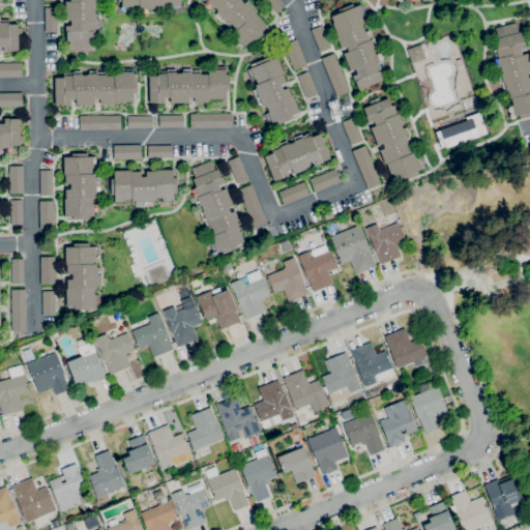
[(70,52),(70,41),(67,41),(67,32),(66,32),(65,26),(71,26),(70,21),(66,21),(65,1),(70,1),(70,0),(98,0),(98,6),(95,6),(95,12),(96,12),(96,15),(98,15),(98,22),(97,22),(97,31),(93,31),(94,40),(90,40),(91,51),(70,52)]
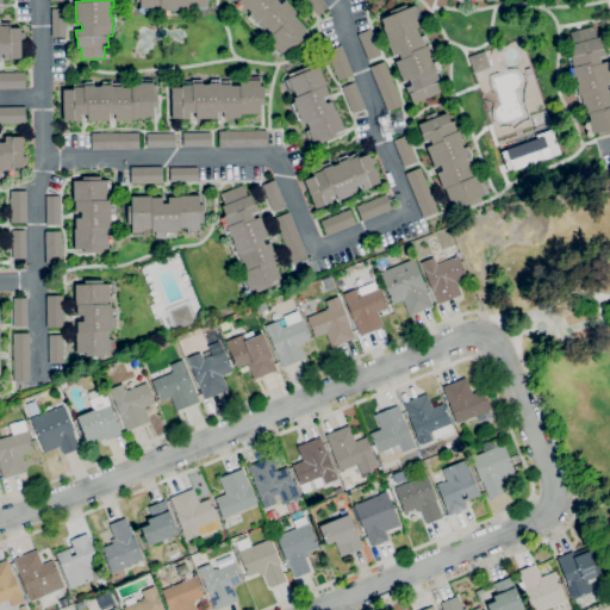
[(165,13),(165,11),(160,11),(160,7),(149,7),(149,11),(141,11),(139,7),(141,7),(141,2),(129,2),(129,0),(209,0),(209,10),(195,10),(195,7),(188,7),(188,10),(174,11),(174,13),(165,13)]
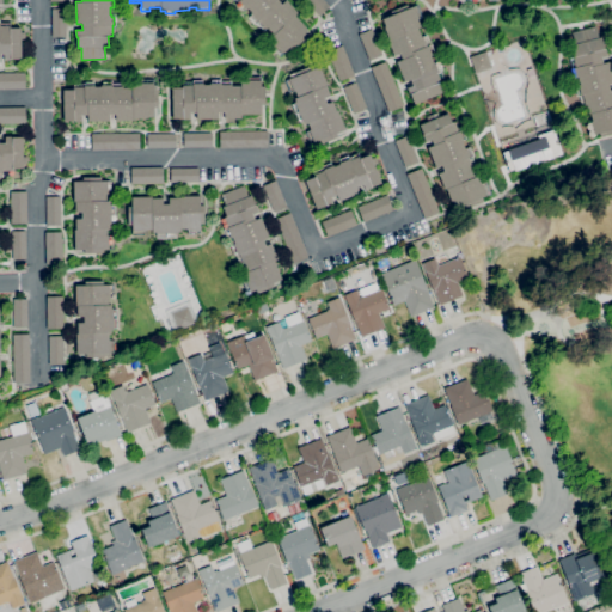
[(281,55),(273,46),(275,43),(270,38),(273,35),(267,29),(264,30),(257,23),(256,24),(249,17),(252,13),(246,7),(243,11),(237,4),(238,1),(237,0),(279,0),(282,4),(286,0),(298,12),(295,14),(308,30),(301,37),(304,40),(291,51),(287,49),(281,55)]
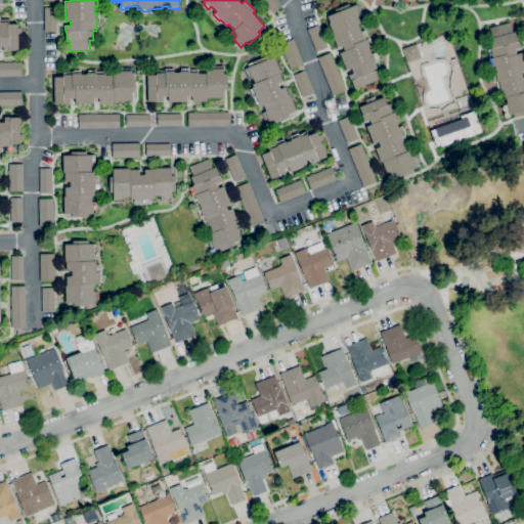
[(273,13),(260,0),(277,0),(282,5),(273,13)]
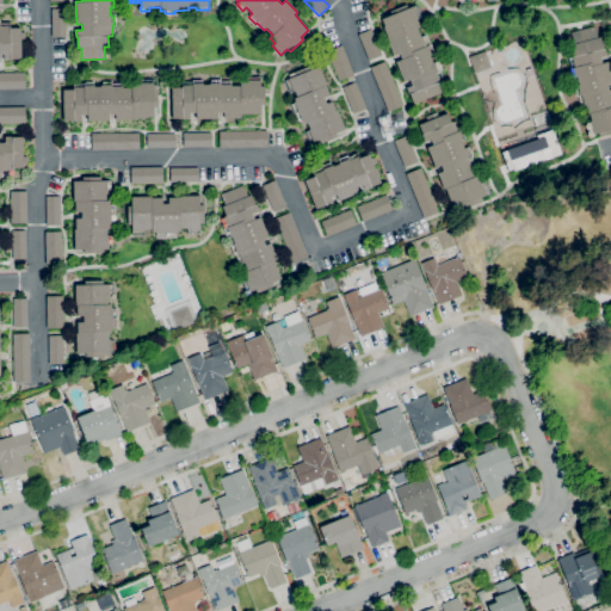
[(413,105),(407,88),(413,86),(411,80),(403,82),(396,62),(401,60),(400,54),(394,56),(382,28),(384,26),(381,19),(392,16),(389,11),(406,5),(408,8),(415,5),(420,17),(418,18),(418,19),(417,19),(420,26),(417,28),(420,37),(421,36),(425,35),(429,44),(430,44),(440,71),(439,71),(444,80),(442,81),(445,92),(413,105)]
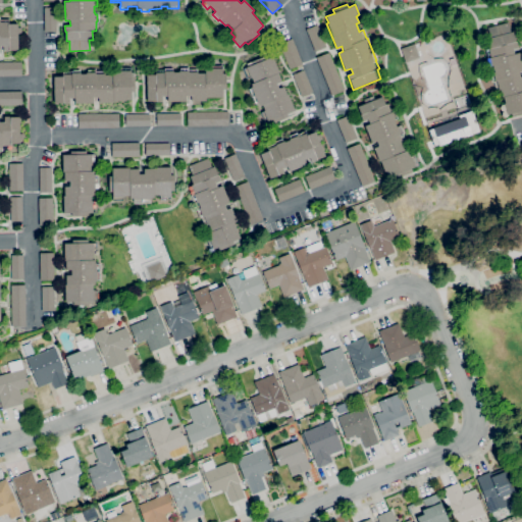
[(0,19),(9,19),(9,21),(8,21),(8,23),(18,23),(18,28),(21,28),(22,39),(18,39),(18,50),(9,50),(9,51),(3,51),(3,46),(0,46),(0,19)]
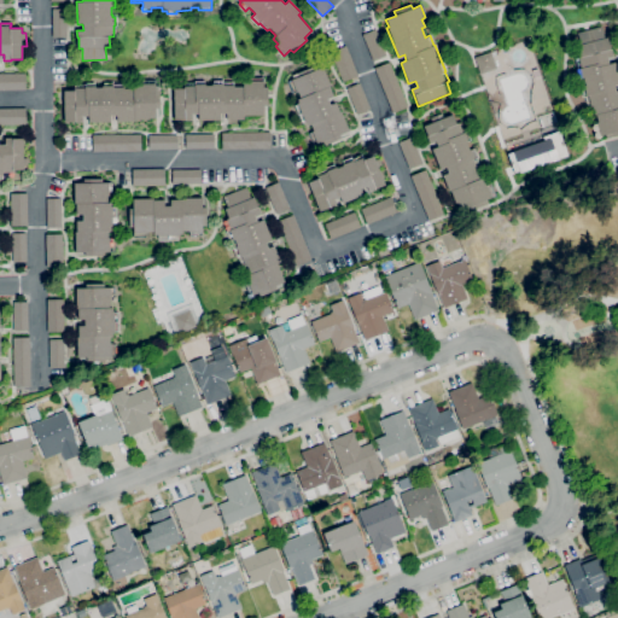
[(617,134),(605,139),(605,135),(601,135),(598,136),(594,123),(598,122),(595,115),(593,116),(588,95),(583,97),(576,69),(578,69),(576,59),(579,58),(577,45),(581,45),(577,33),(601,27),(605,38),(607,38),(611,50),(613,57),(607,58),(608,64),(614,62),(617,75),(617,85),(614,86),(616,92),(617,91),(617,134)]
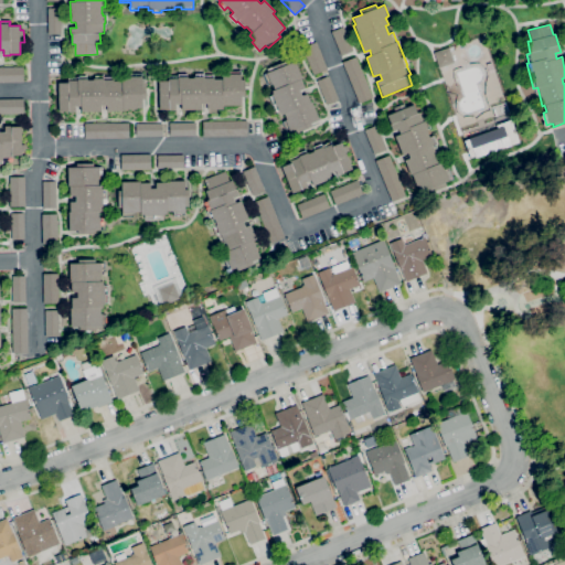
[(340,56),(331,32),(343,27),(353,51),(340,56)]
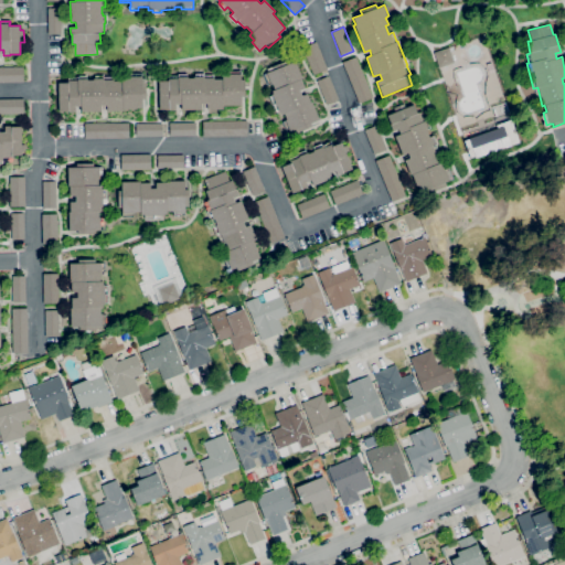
[(439,67),(434,52),(449,48),(455,63),(439,67)]
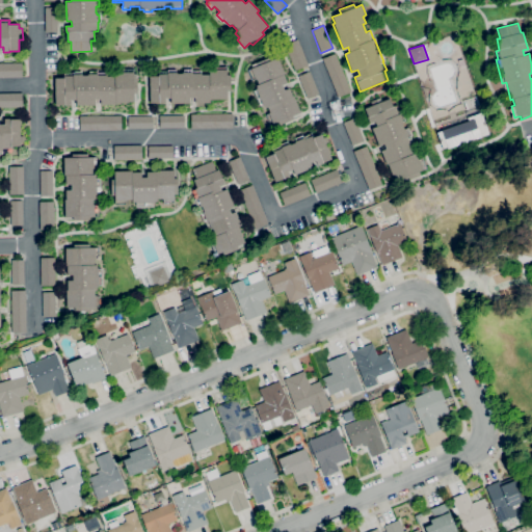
[(338,98),(322,58),(336,53),(351,92),(338,98)]
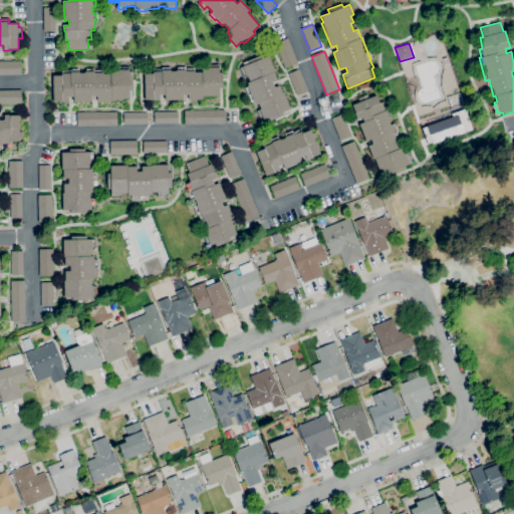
[(270,120),(269,118),(264,120),(263,119),(261,120),(257,110),(261,109),(259,103),(255,105),(254,101),(251,101),(245,86),(248,85),(247,82),(249,81),(247,76),(246,77),(246,76),(244,77),(240,67),(244,66),(242,62),(260,55),(261,58),(269,55),(275,71),(274,71),(277,80),(274,82),(275,86),(279,85),(282,93),(284,93),(290,108),(282,112),(283,115),(270,120)]
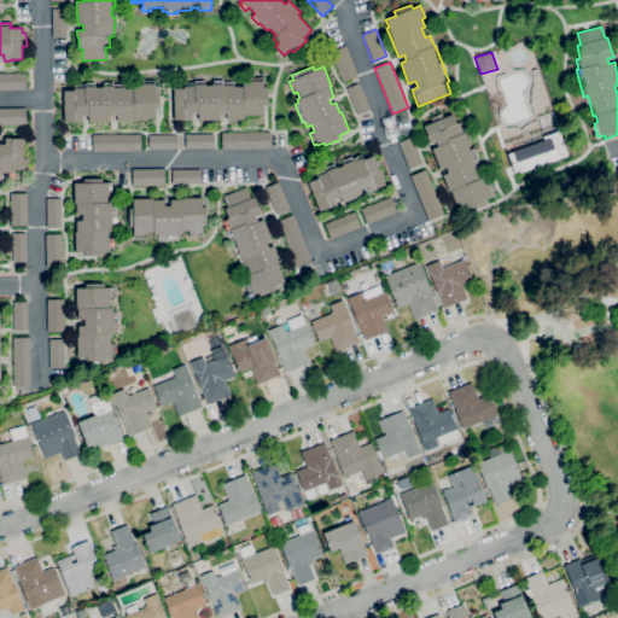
[(0,89),(0,73),(24,73),(25,89),(0,89)]
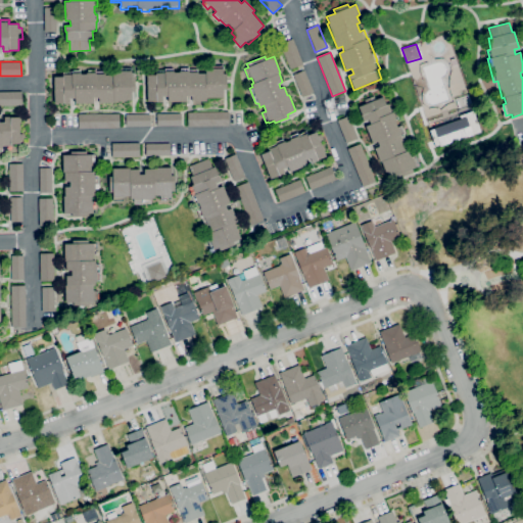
[(187,102),(168,102),(168,97),(162,97),(162,102),(147,102),(147,76),(155,76),(155,70),(164,70),(164,68),(173,68),(173,72),(174,72),(174,73),(181,73),(180,68),(188,68),(188,69),(197,69),(197,72),(198,73),(205,73),(205,68),(212,68),(212,65),(223,65),(223,68),(223,74),(227,74),(227,88),(224,88),(224,97),(206,97),(206,101),(192,101),(192,96),(187,96),(187,102)]
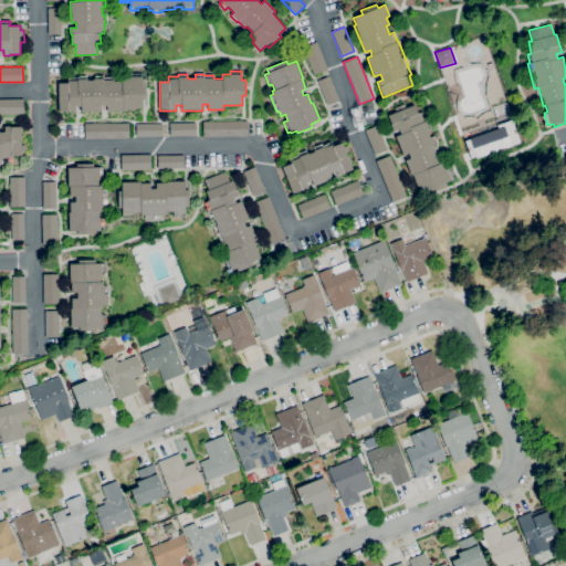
[(81,112),(81,106),(75,106),(75,112),(59,112),(59,83),(67,83),(67,81),(67,79),(77,77),(77,76),(86,76),(86,79),(88,79),(88,80),(94,80),(94,79),(95,79),(95,76),(103,76),(103,77),(123,77),(123,76),(142,76),(142,82),(146,82),(146,97),(143,97),(143,108),(135,108),(135,109),(123,111),(107,112),(107,106),(102,106),(102,112),(81,112)]
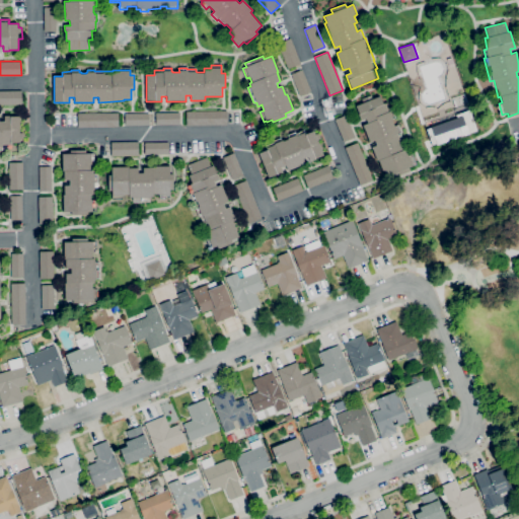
[(300,96),(291,74),(302,70),(311,91),(300,96)]
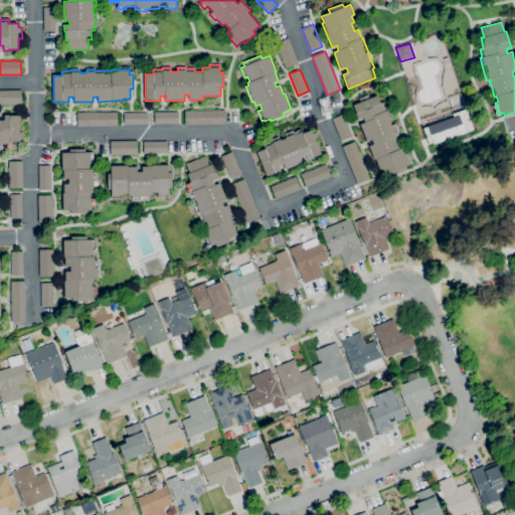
[(0,104),(0,90),(21,90),(21,104),(0,104)]
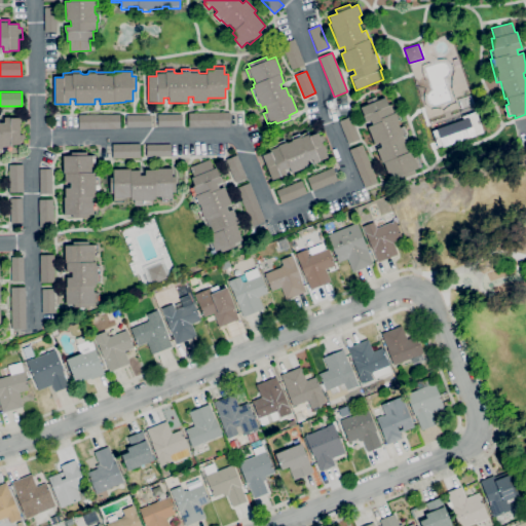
[(400,180),(398,177),(391,180),(388,174),(387,174),(382,162),(377,149),(381,147),(379,143),(374,145),(367,126),(372,124),(370,120),(366,122),(364,116),(361,107),(368,104),(366,100),(376,97),(377,101),(384,98),(388,105),(390,104),(390,105),(393,103),(400,119),(398,120),(399,121),(397,121),(400,127),(401,127),(404,126),(407,134),(405,135),(409,143),(406,144),(409,152),(412,151),(414,157),(417,156),(421,167),(418,168),(414,171),(415,174),(400,180)]
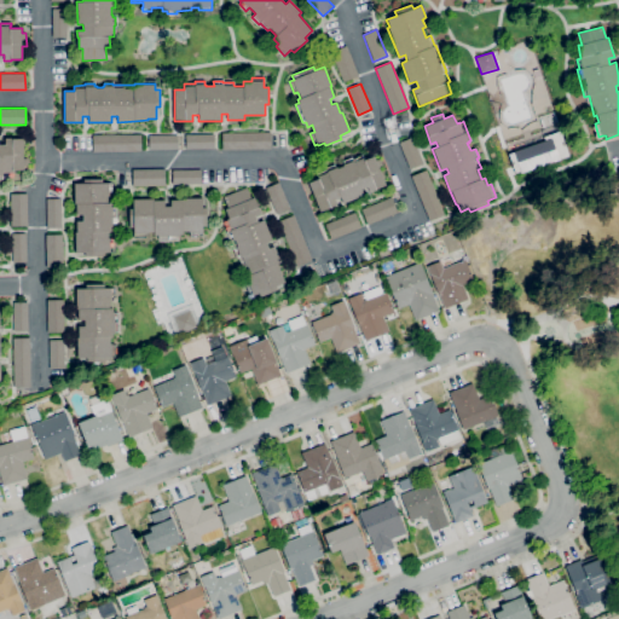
[(223,150),(223,133),(271,133),(271,149),(223,150)]
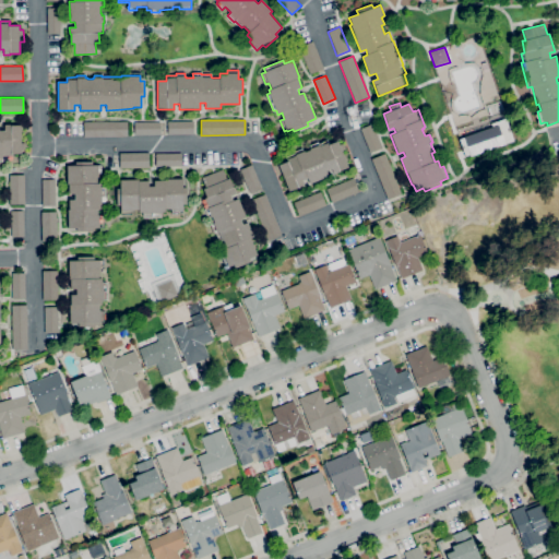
[(168,134),(167,121),(192,121),(193,134),(168,134)]
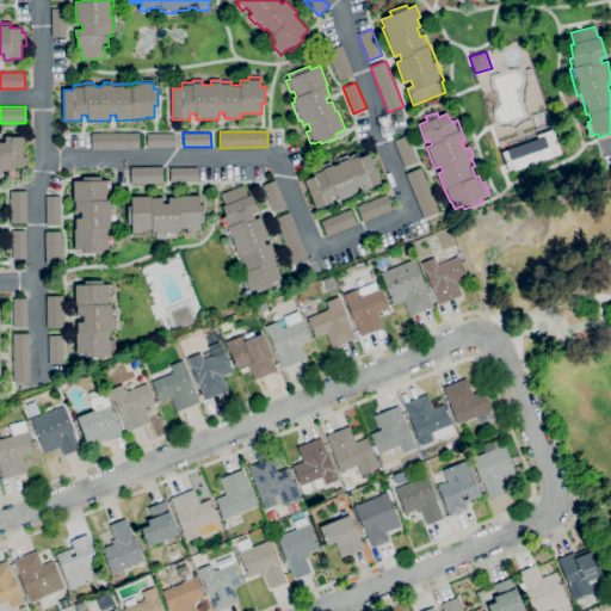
[(405,167),(394,141),(407,135),(418,161),(405,167)]
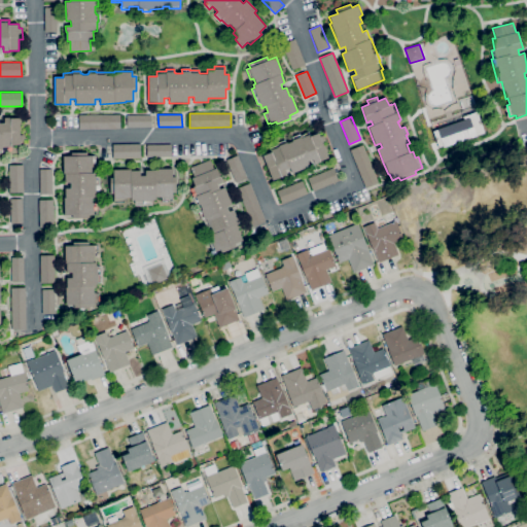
[(0,123),(5,123),(4,117),(11,117),(11,118),(20,117),(21,135),(24,135),(25,140),(21,140),(21,144),(11,144),(11,147),(11,149),(2,149),(2,151),(0,151),(0,123)]
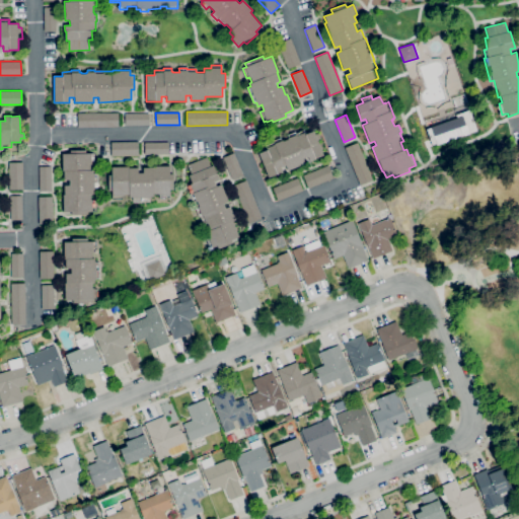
[(425,128),(431,145),(467,134),(461,117),(425,128)]
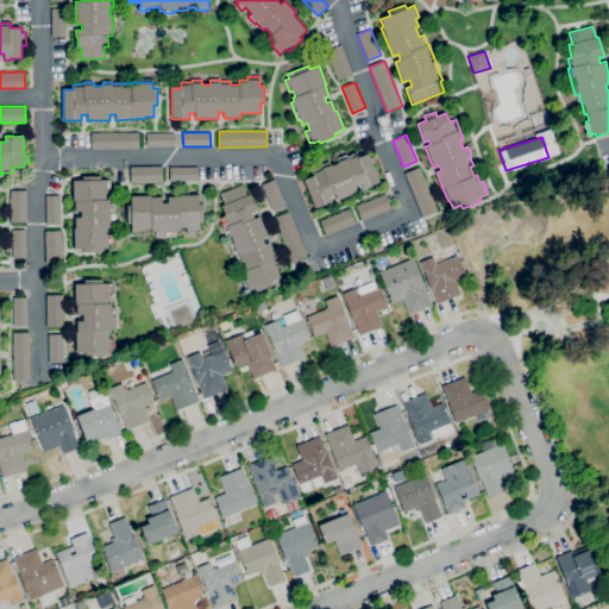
[(314,212),(306,193),(308,193),(303,180),(312,176),(311,174),(312,174),(312,171),(321,168),(320,165),(330,162),(331,165),(338,163),(338,162),(339,162),(338,158),(346,155),(346,157),(356,152),(358,157),(369,154),(370,157),(374,156),(376,163),(372,164),(380,182),(363,189),(360,184),(355,187),(357,192),(337,201),(334,195),(330,198),(332,202),(316,208),(318,211),(314,212)]
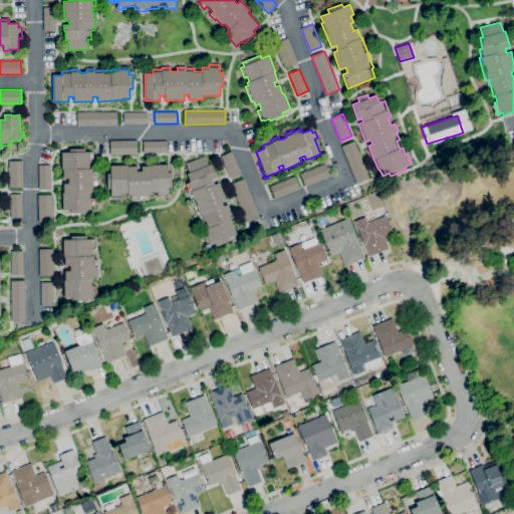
[(110,155),(109,141),(137,141),(137,154),(110,155)]
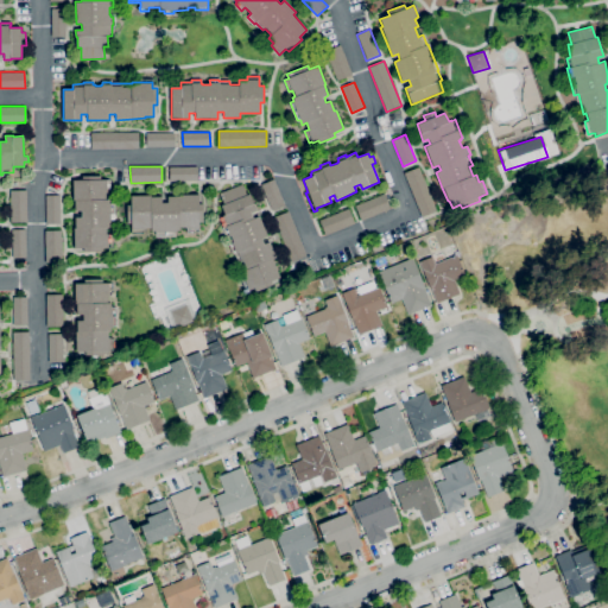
[(170,181),(170,168),(197,166),(197,181),(170,181)]
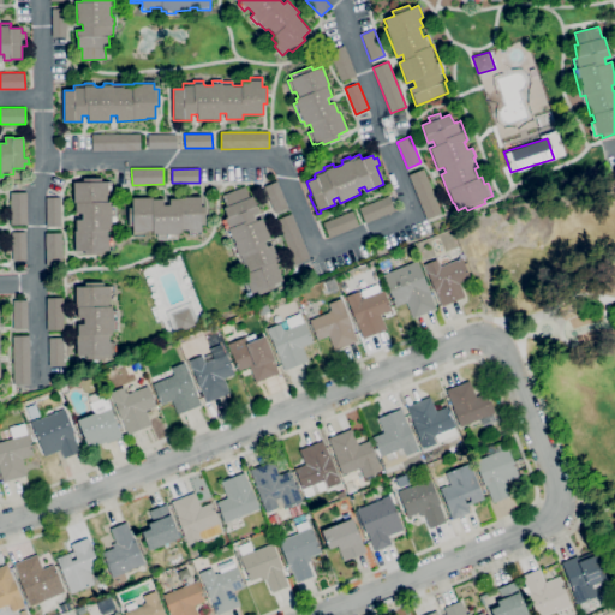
[(427,220),(408,175),(424,168),(442,213),(427,220)]
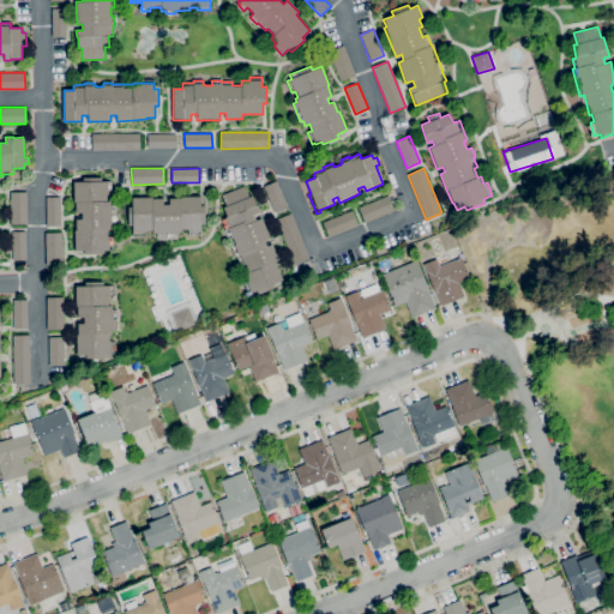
[(103,254),(85,254),(85,251),(76,251),(76,230),(76,220),(83,220),(83,214),(76,214),(76,202),(74,202),(74,182),(86,181),(86,178),(104,176),(104,181),(108,181),(110,181),(110,194),(107,194),(107,200),(110,200),(110,205),(112,205),(112,206),(114,206),(114,226),(112,226),(110,226),(110,229),(107,229),(107,236),(109,236),(109,238),(112,238),(112,250),(109,250),(103,250),(103,254)]
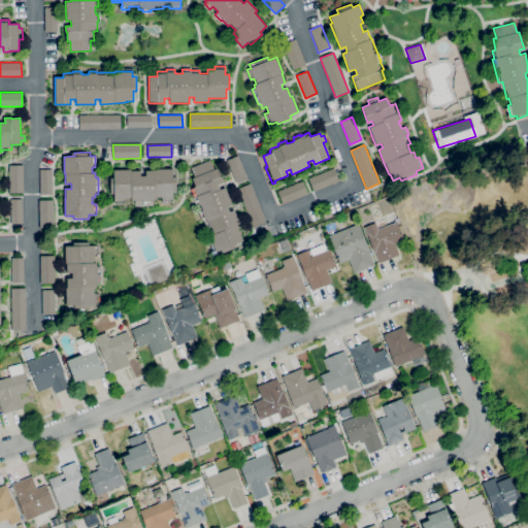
[(236,183),(226,160),(237,156),(246,177),(236,183)]
